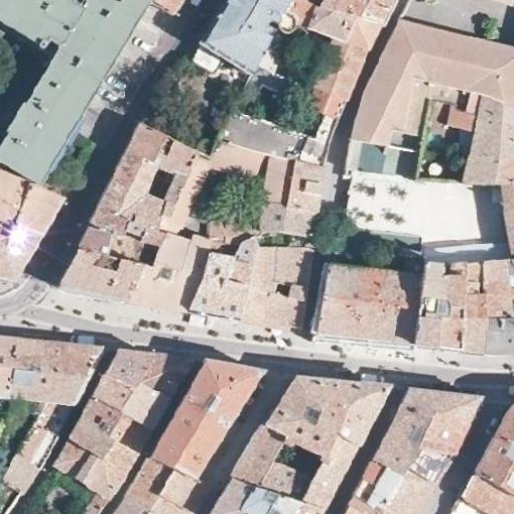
[(152,5),(154,2),(151,0),(88,0),(84,8),(70,0),(0,0),(0,21),(55,54),(26,104),(23,103),(6,130),(9,132),(0,148),(0,160),(37,182),(53,156),(82,110),(107,69),(134,24),(147,3),(152,5)]
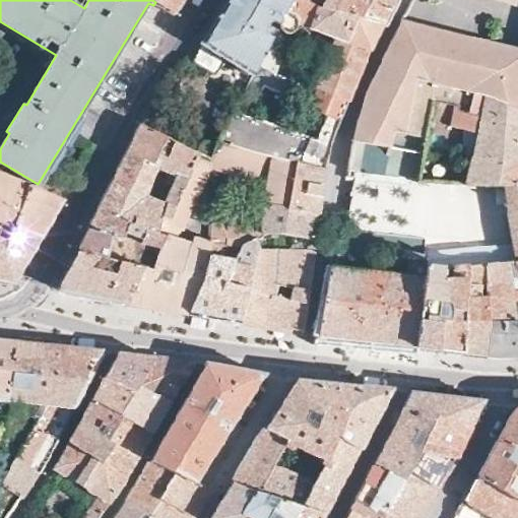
[(152,0),(155,2),(180,15),(188,0),(152,0)]
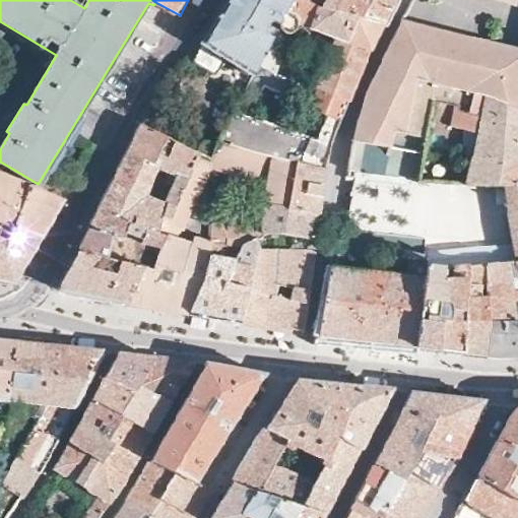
[(259,67),(295,0),(228,0),(218,16),(192,58),(215,71),(224,57),(255,76),(259,67)]
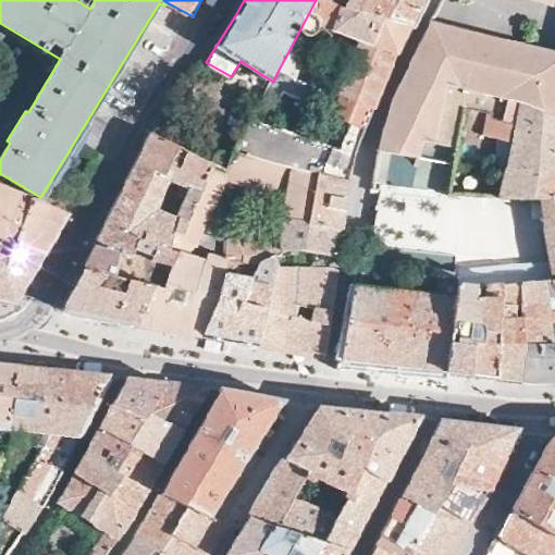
[(392,65),(410,26),(355,0),(316,0),(278,72),(292,78),(296,79),(316,38),(319,38),(321,37),(323,35),(324,32),(324,31),(324,28),(323,22),(364,41),(341,99),(372,113),(378,100),(379,97),(389,71),(392,65)]
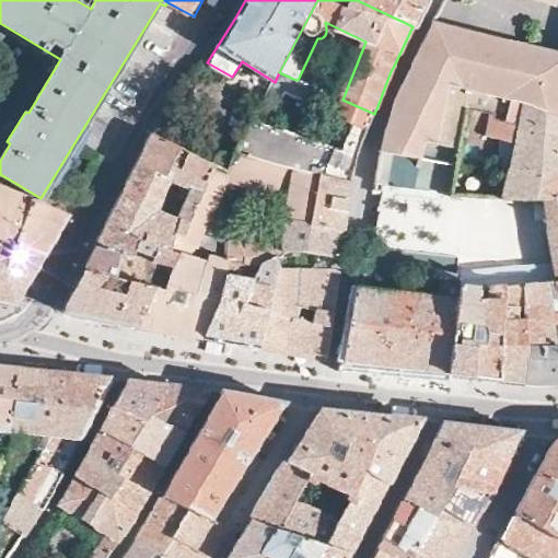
[(357,0),(413,26),(419,28),(431,0),(357,0)]
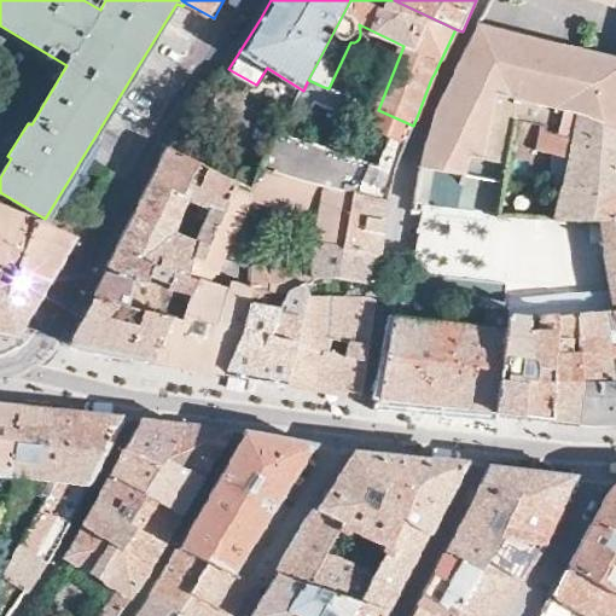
[(428,141),(425,157),(441,160),(469,164),(472,149),(478,112),(486,74),(474,69),(494,22),(481,16),(460,60),(436,110),(428,141)]
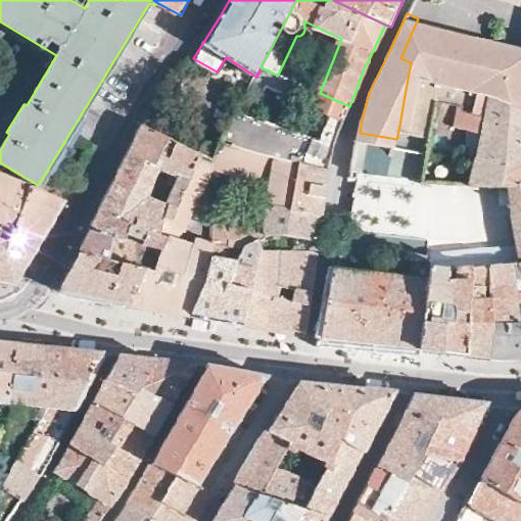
[(520,45),(418,18),(400,58),(411,62),(405,95),(435,101),(435,98),(458,102),(465,104),(464,112),(486,115),(491,96),(520,108),(520,45)]
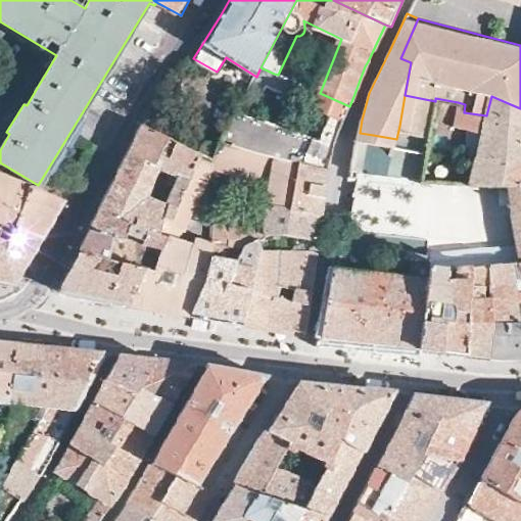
[(274,74),(261,67),(256,77),(253,82),(266,88),(274,74)]
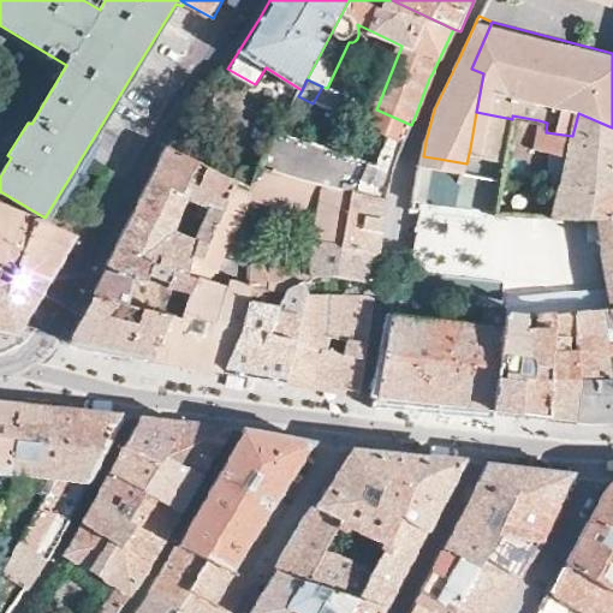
[(375,168),(279,131),(259,171),(325,195),(384,218),(385,215),(386,212),(388,191),(400,159),(411,125),(376,109),(367,132),(386,140),(375,168)]
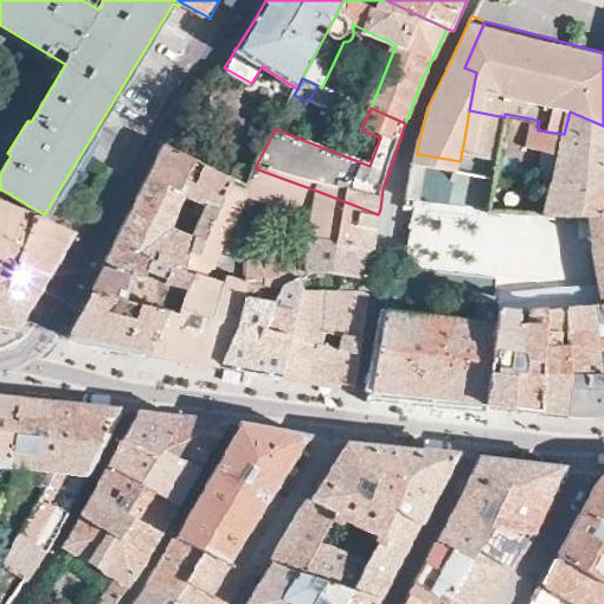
[(505,117),(469,110),(463,146),(498,152),(505,117)]
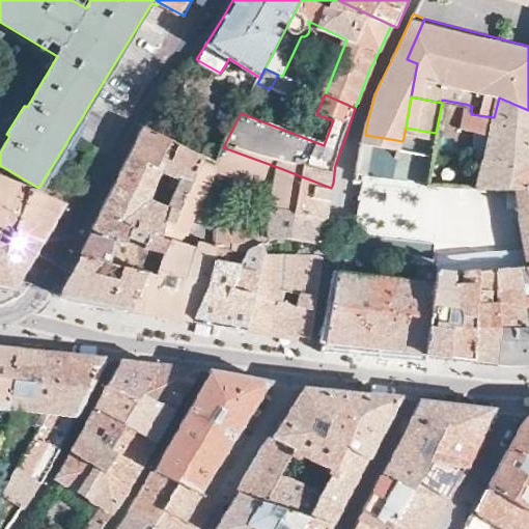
[(528,110),(499,98),(494,117),(528,123),(528,110)]
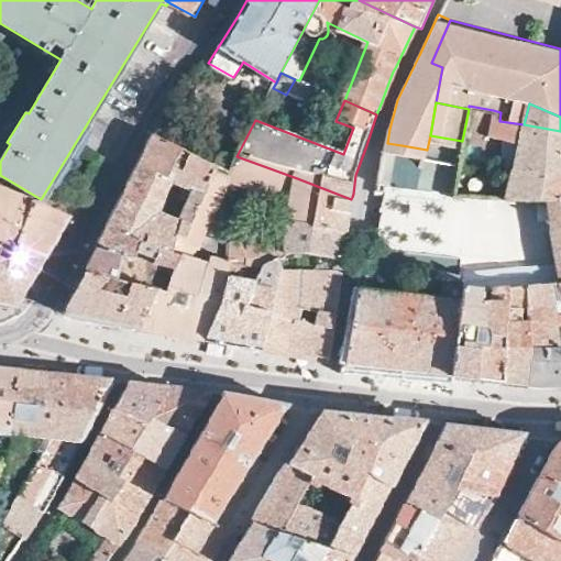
[(501,112),(493,110),(488,132),(504,135),(520,140),(514,168),(514,172),(560,175),(560,131),(524,124),(499,121),(501,112)]
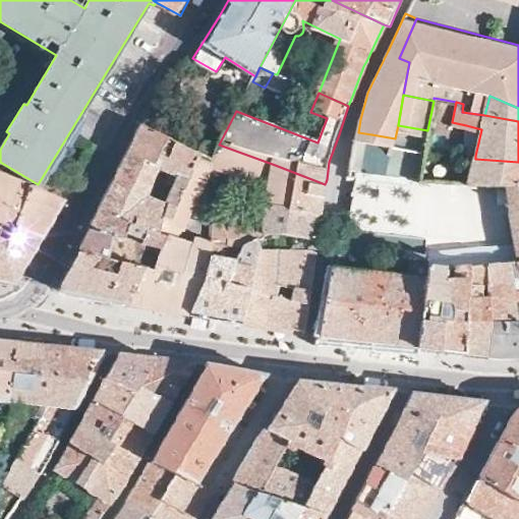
[(142,122),(156,130),(161,119),(162,118),(162,116),(161,114),(150,108),(142,122)]
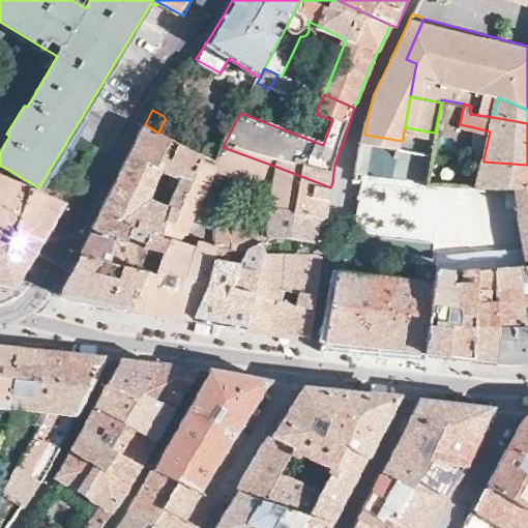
[(490,132),(474,127),(474,158),(484,158),(490,132)]
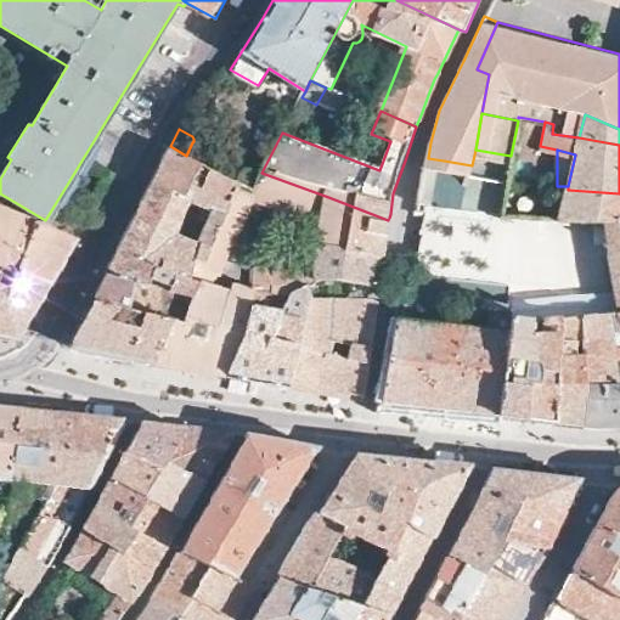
[(437,204),(444,161),(428,158),(422,202),(437,204)]
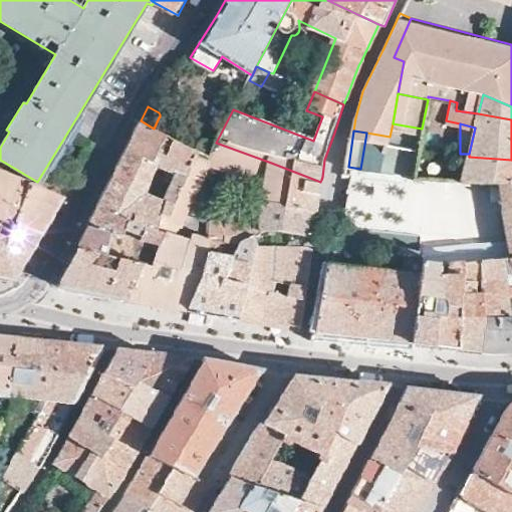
[(207,159),(215,144),(206,141),(204,140),(202,140),(199,143),(194,151),(195,153),(207,159)]
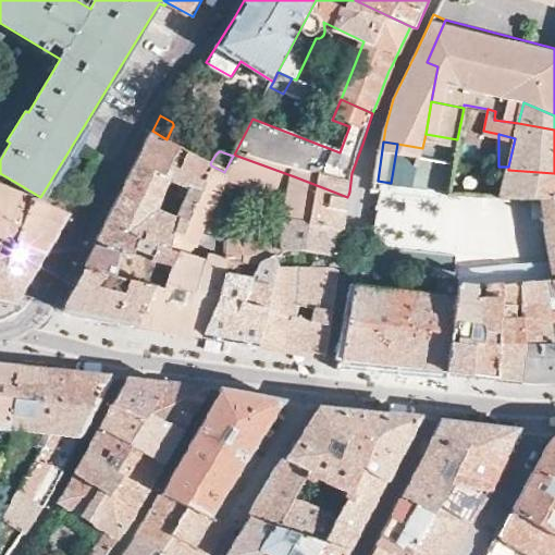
[(294,176),(234,155),(233,156),(224,172),(211,165),(182,222),(175,220),(169,250),(181,255),(174,269),(161,264),(152,283),(135,324),(171,331),(201,336),(218,296),(225,260),(256,267),(270,258),(276,257),(281,254),(282,253),(284,250),(287,249),(287,220),(286,216),(264,210),(267,235),(231,231),(225,235),(221,255),(204,250),(200,258),(184,255),(188,246),(190,247),(225,177),(286,199),(294,176)]
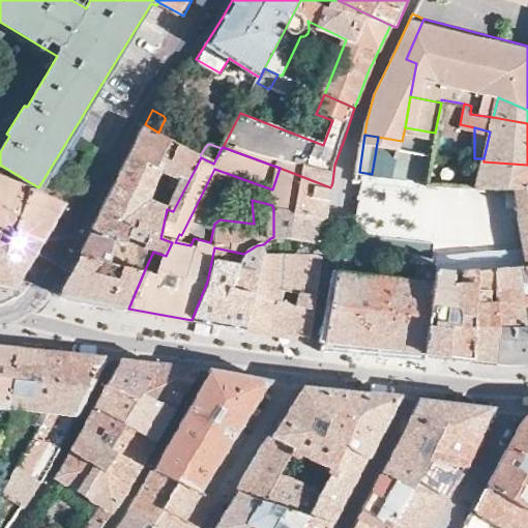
[(470,181),(469,185),(515,188),(527,189),(527,165),(484,162),(481,171),(476,172),(473,182),(470,181)]
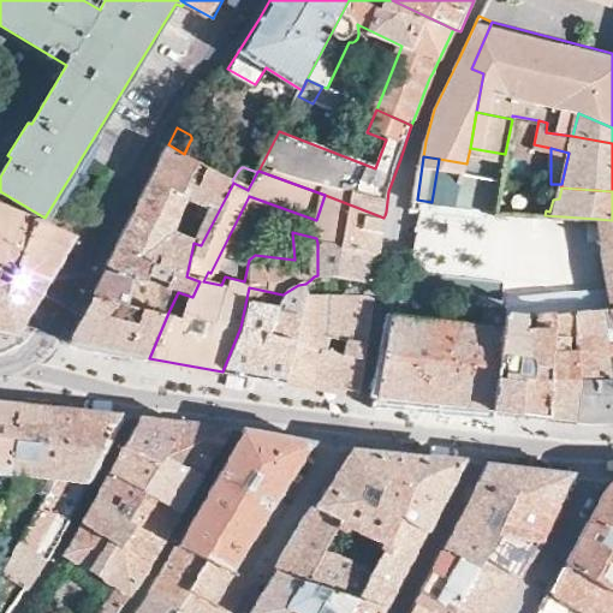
[(384,218),(325,195),(316,220),(316,238),(317,243),(380,256),(382,230),(384,218)]
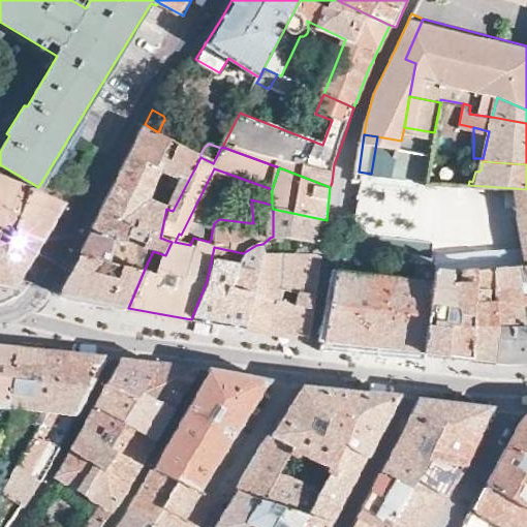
[(0,212),(12,178),(0,173),(0,212)]
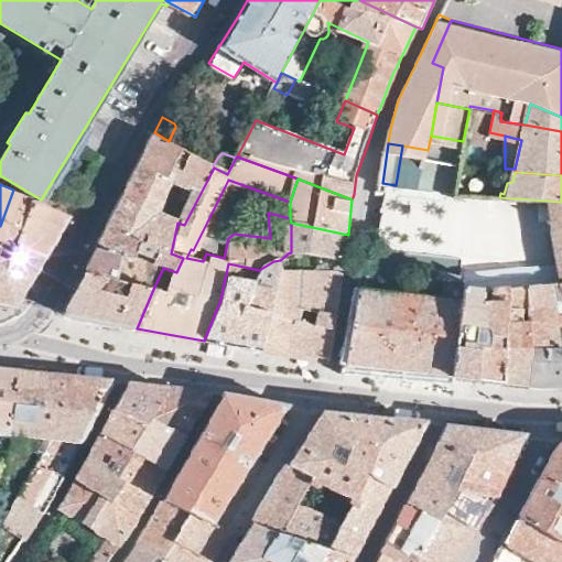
[(72,212),(41,200),(13,190),(0,226),(0,239),(45,256),(60,233),(72,212)]
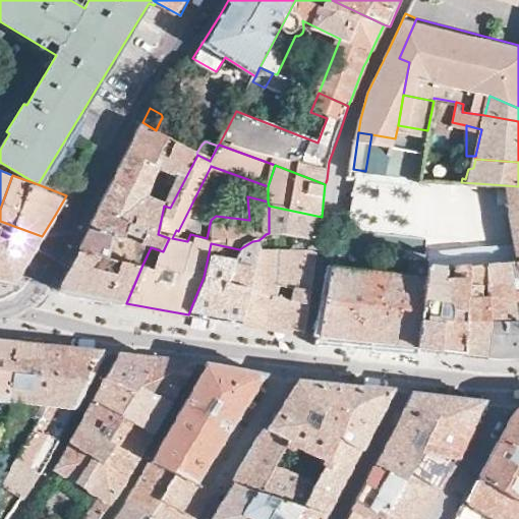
[(355,178),(354,210),(400,212),(402,180),(355,178)]
